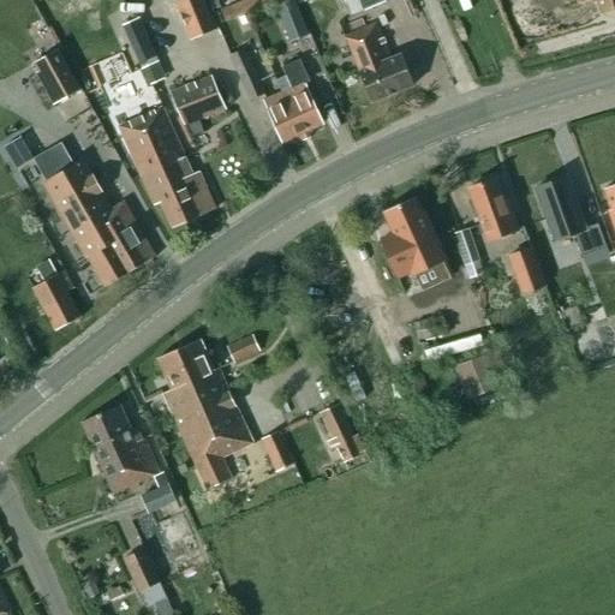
[(216,30),(203,0),(175,0),(174,1),(191,41),(216,30)]
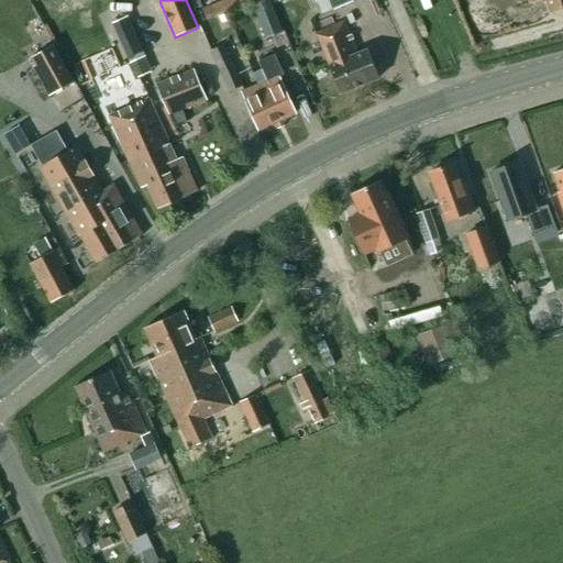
[(273,36),(282,33),(268,0),(252,7),(265,40),(273,36)]
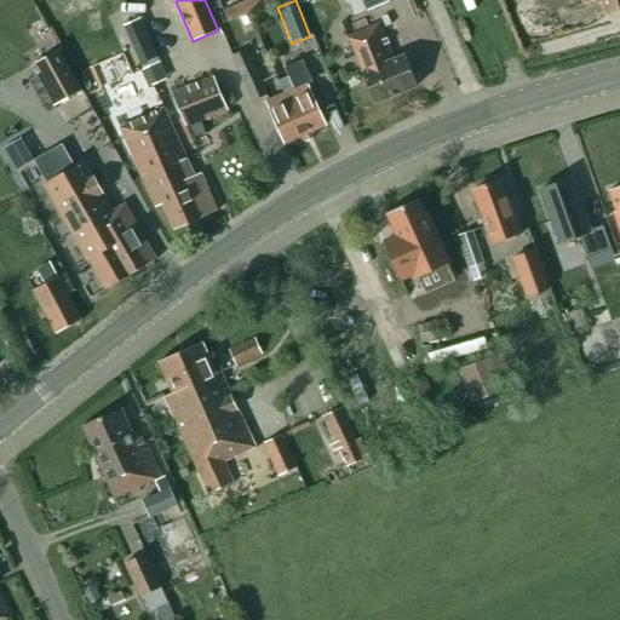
[(362,0),(368,12),(395,0),(362,0)]
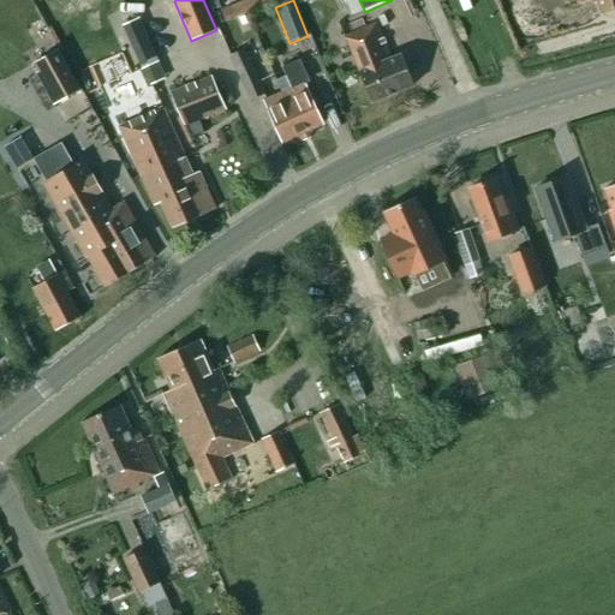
[(614,0),(577,0),(579,4),(587,0),(596,0),(602,16),(614,11),(614,0)]
